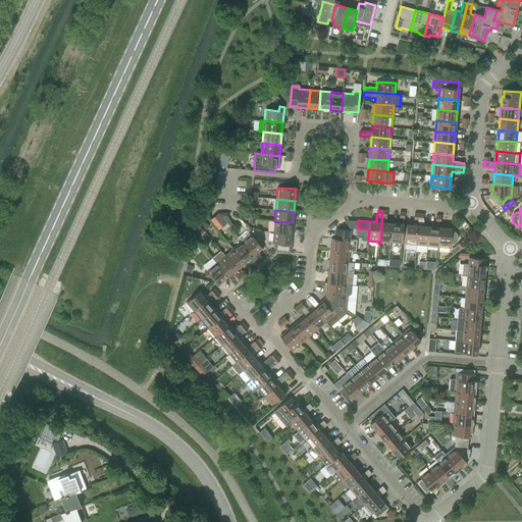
[(386,216),(386,211),(382,211),(380,242),(392,243),(393,223),(386,222),(386,216)]
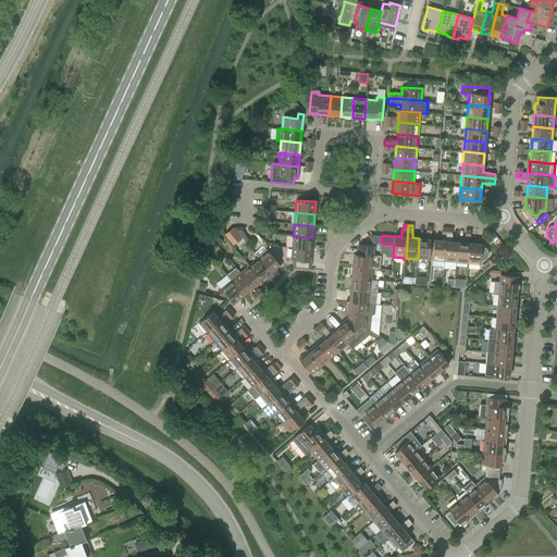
[(233,245),(242,238),(233,227),(224,235),(233,245)]
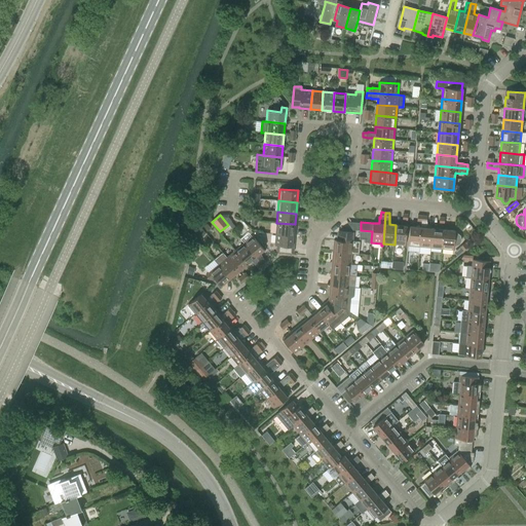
[(295,235),(295,224),(276,223),(275,233),(295,235)]
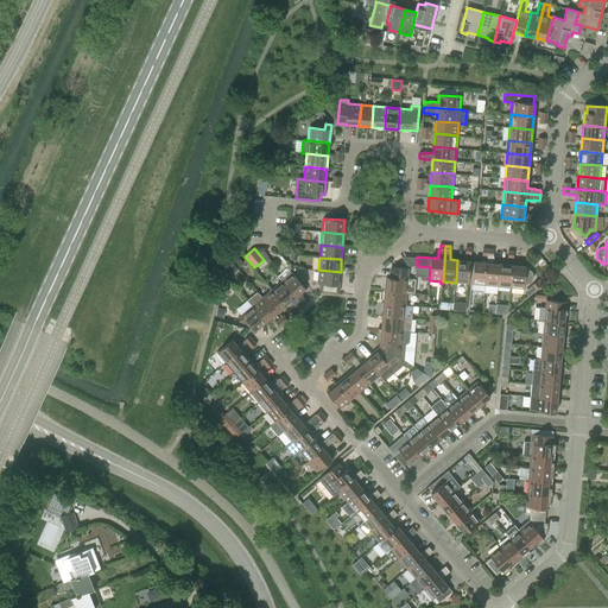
[(457,260),(456,283),(468,284),(470,261),(457,260)]
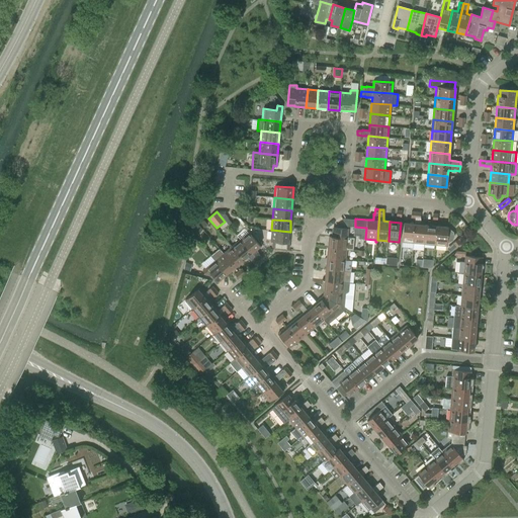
[(414,243),(415,224),(404,223),(402,247),(414,248),(414,243)]
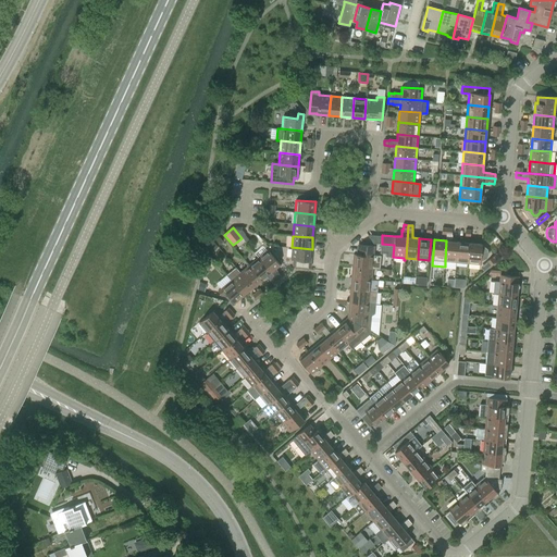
[(458,242),(446,240),(445,261),(456,262),(458,242)]
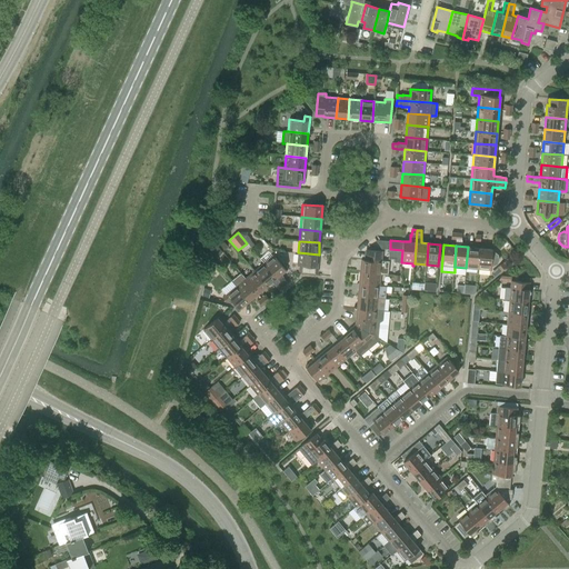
[(466,268),(477,269),(478,265),(479,258),(480,248),(468,247),(466,268)]
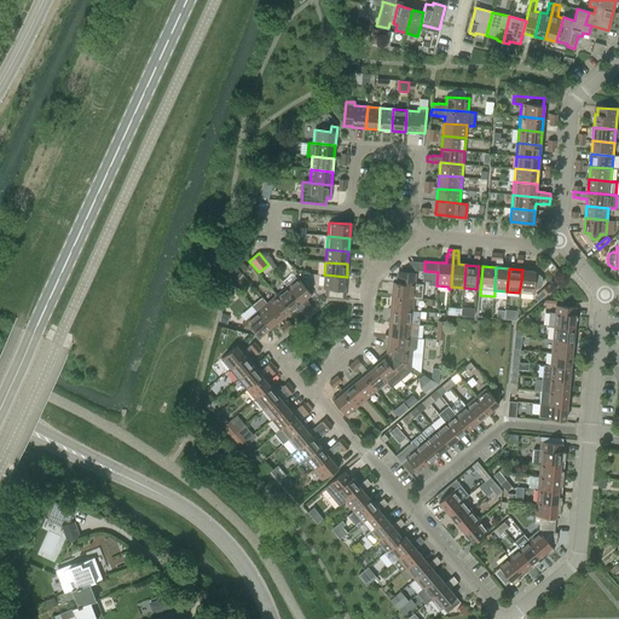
[(537,275),(536,273),(536,271),(522,270),(521,281),(520,288),(519,293),(533,294),(533,290),(536,290),(541,288),(543,283),(542,277),(537,275)]
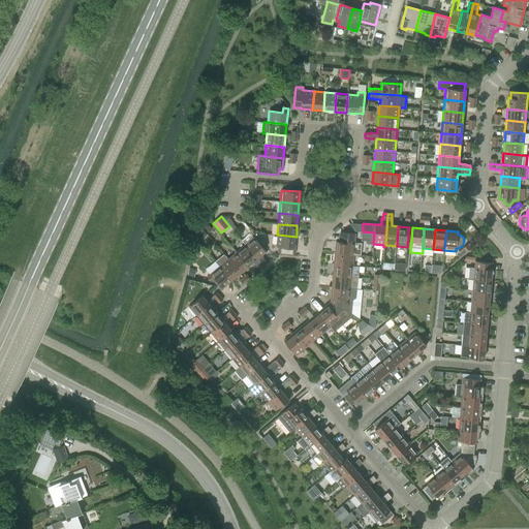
[(336,241),(335,253),(353,255),(353,254),(361,255),(362,244),(355,244),(355,234),(341,232),(340,242),(336,241)]
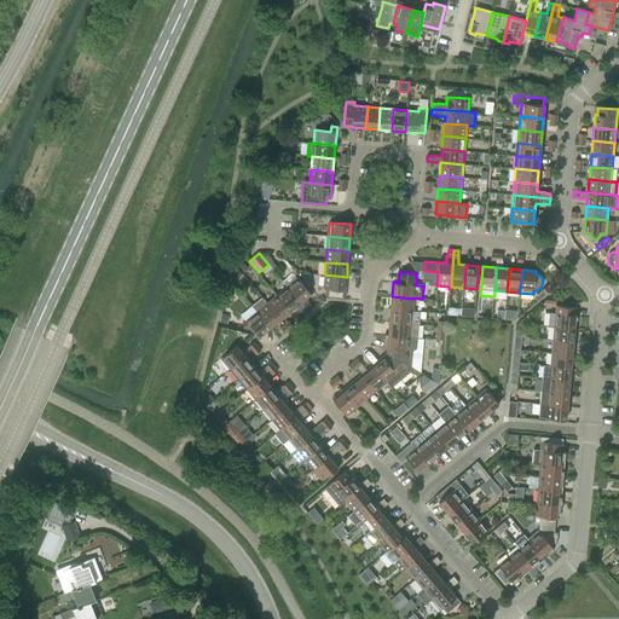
[(345,298),(345,295),(347,277),(324,275),(323,288),(327,288),(325,295),(345,298)]
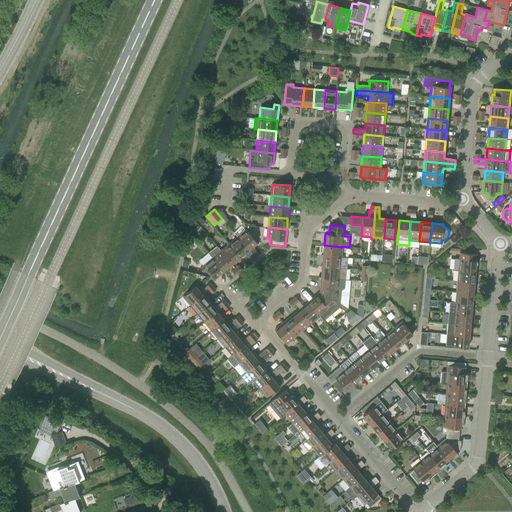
[(255,252),(253,247),(258,244),(246,230),(237,237),(255,258),(259,256),(255,252)]
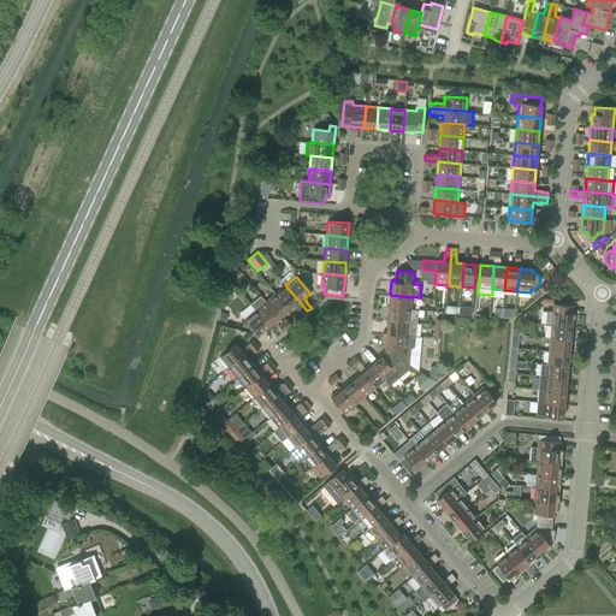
[(300,312),(300,311),(303,314),(307,311),(285,285),(276,294),(290,311),(295,306),(300,312)]
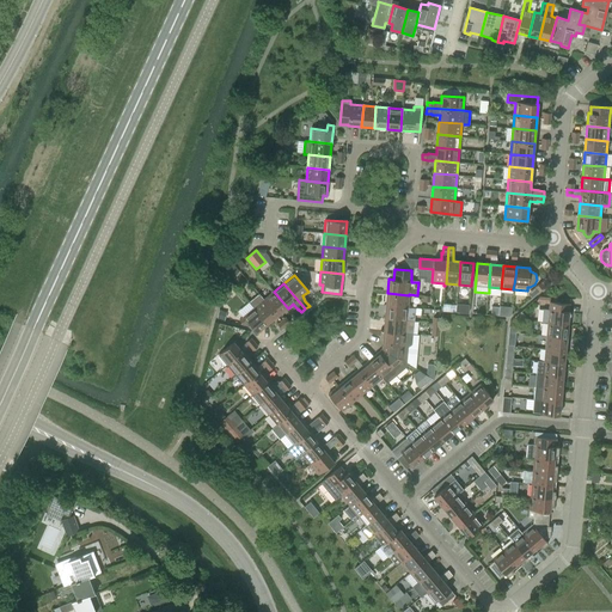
[(277,317),(288,308),(274,292),(264,300),(277,317)]
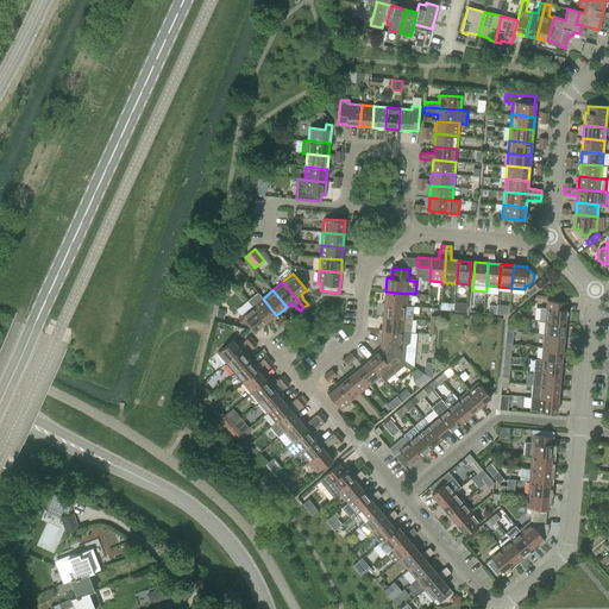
[(406,306),(407,294),(385,292),(384,305),(406,306)]
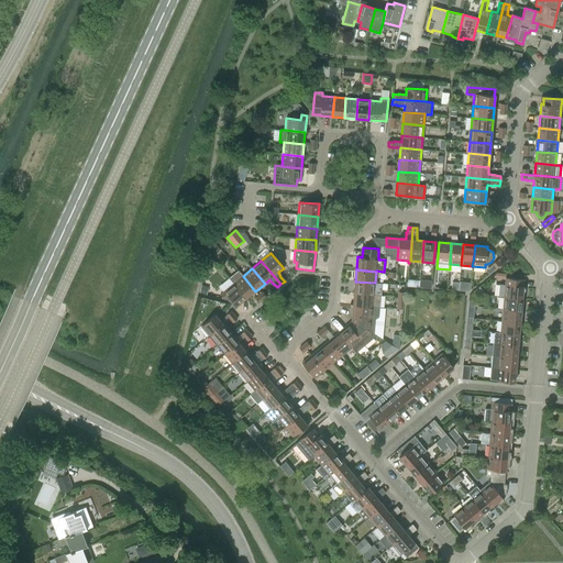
[(246,298),(255,291),(243,276),(239,271),(229,278),(233,284),(246,298)]
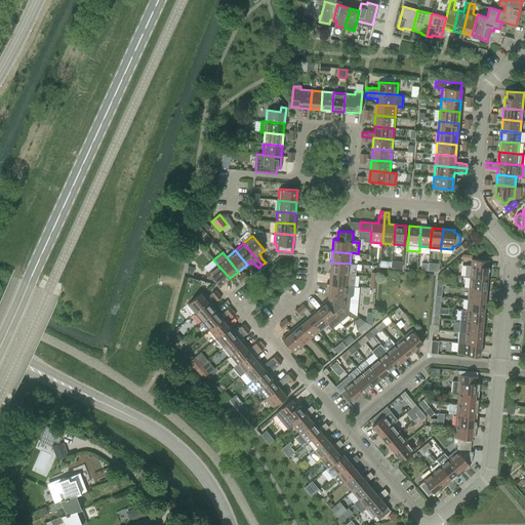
[(487,279),(488,268),(489,261),(472,259),(471,266),(466,266),(465,277),(470,277),(487,279)]
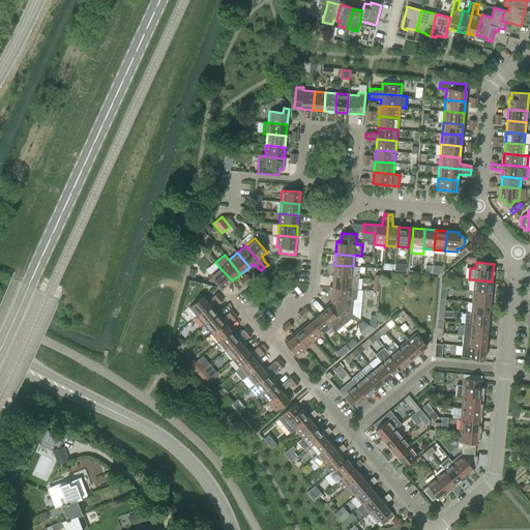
[(334,265),(333,275),(358,277),(359,267),(353,267),(353,266),(334,265)]
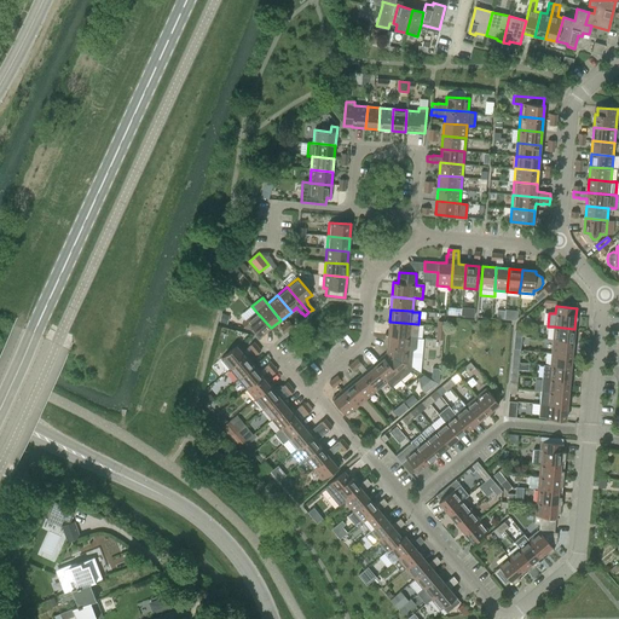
[(260,337),(271,328),(256,312),(242,324),(246,328),(250,324),(260,337)]
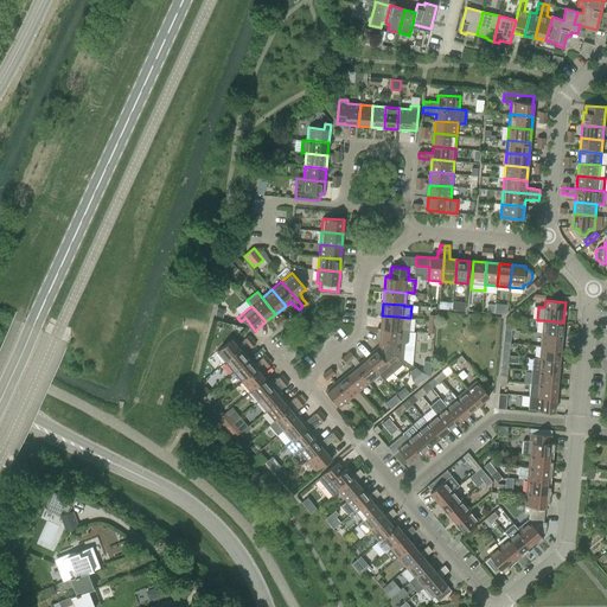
[(382,315),(381,328),(409,331),(410,318),(382,315)]
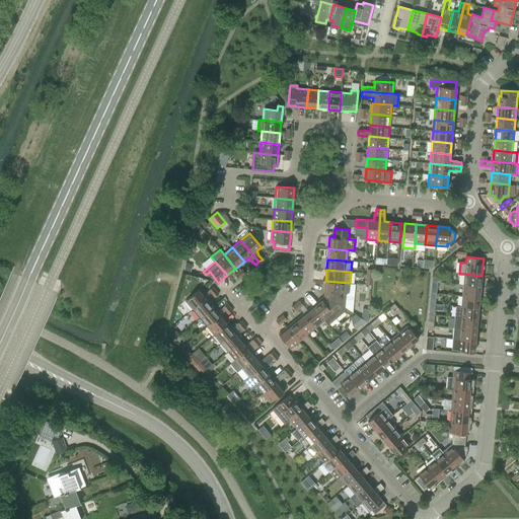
[(464,274),(463,285),(480,286),(482,276),(464,274)]
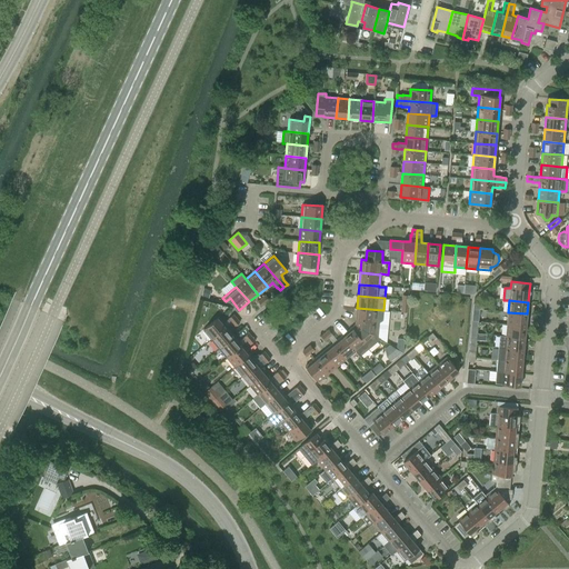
[(357,308),(356,325),(361,328),(378,338),(379,322),(382,320),(383,310),(357,308)]
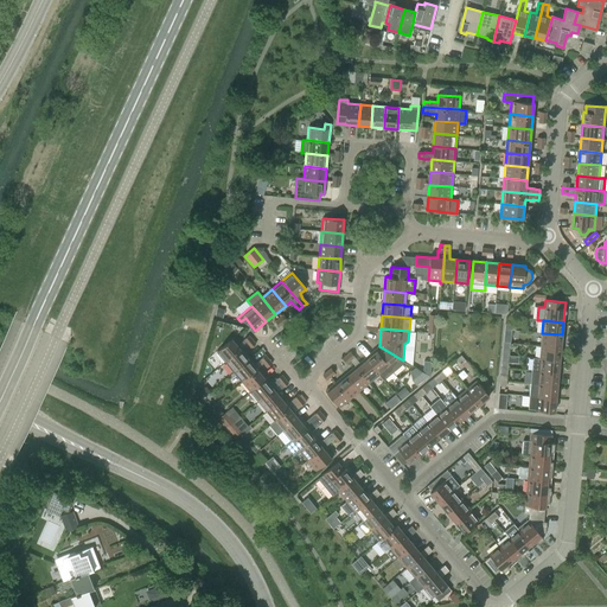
[(561,347),(562,334),(542,333),(541,346),(561,347)]
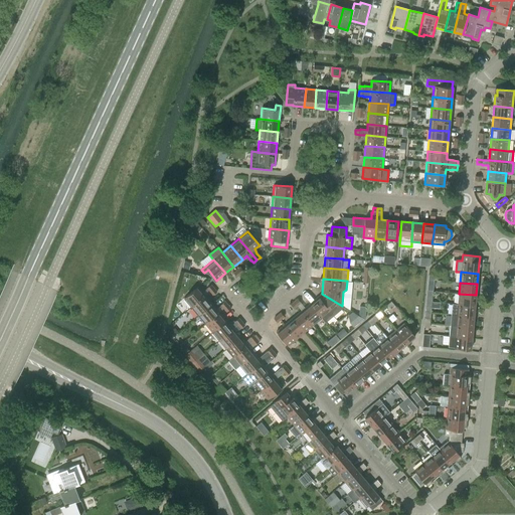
[(184,299),(191,307),(205,296),(198,287),(184,299)]
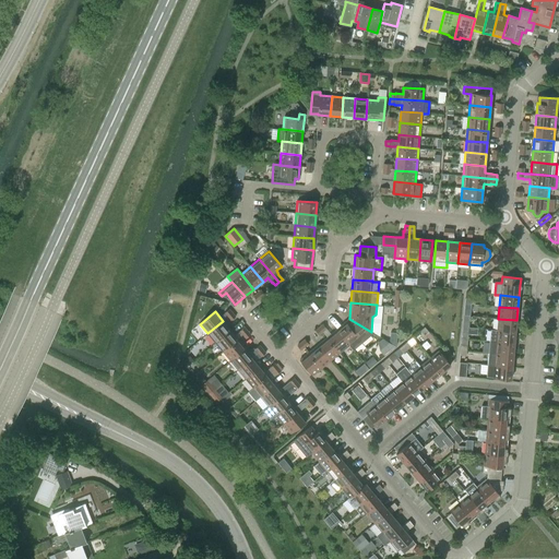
[(348,319),(336,330),(349,345),(354,351),(375,333),(371,332),(355,322),(349,319),(348,319)]
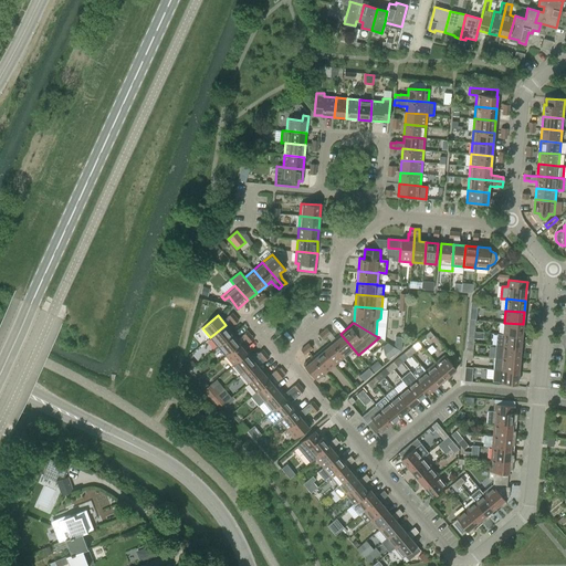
[(522,336),(523,324),(504,323),(503,334),(522,336)]
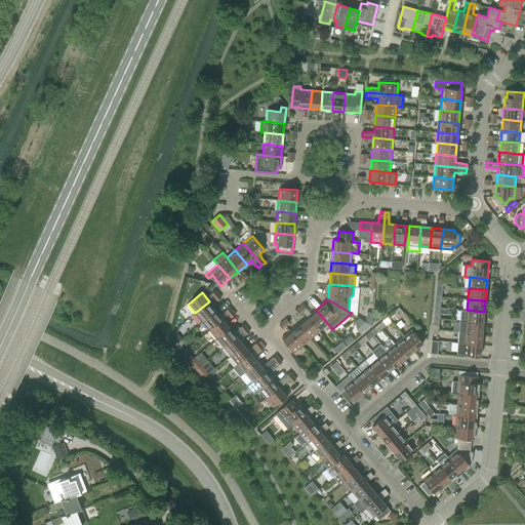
[(195,313),(202,322),(216,310),(209,301),(195,313)]
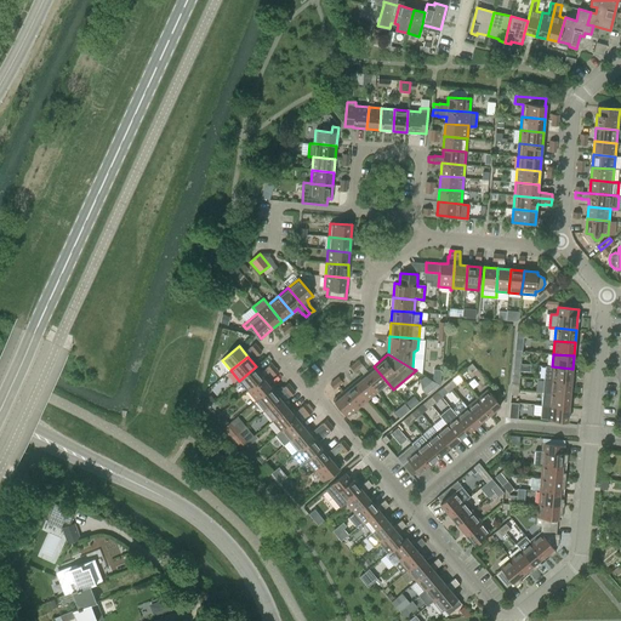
[(265,377),(256,366),(239,381),(248,391),(265,377)]
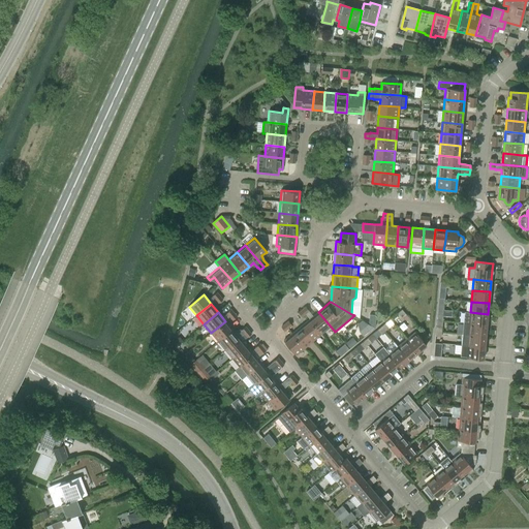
[(322,334),(331,327),(318,312),(310,319),(322,334)]
